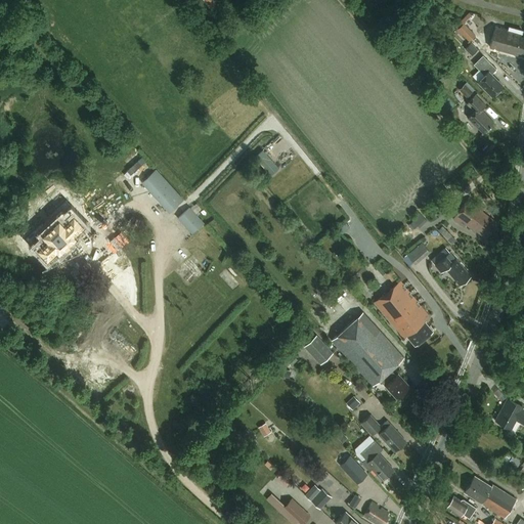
[(496,26),(490,47),(518,54),(519,51),(523,52),(523,36),(522,36),(523,30),(510,27),(509,30),(496,26)]
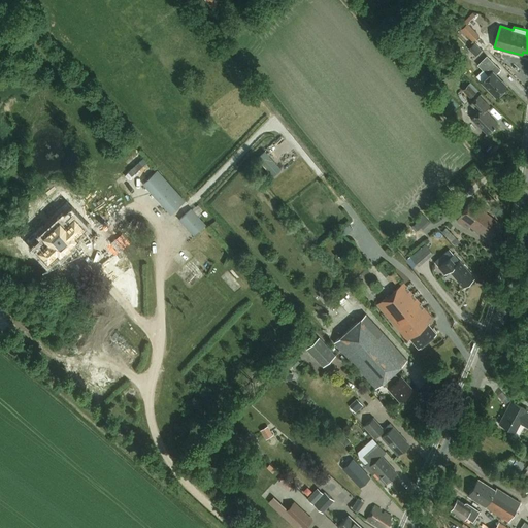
[(502,71),(487,55),(477,65),(489,75),(482,81),(497,96),(507,86),(497,76),(502,71)]
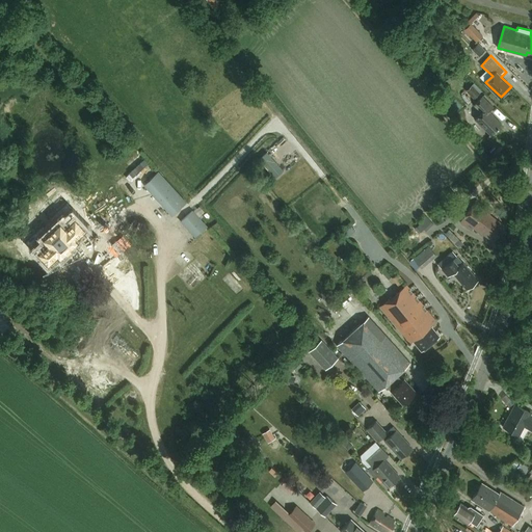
[(463,91),(471,100),(476,95),(469,86),(463,91)]
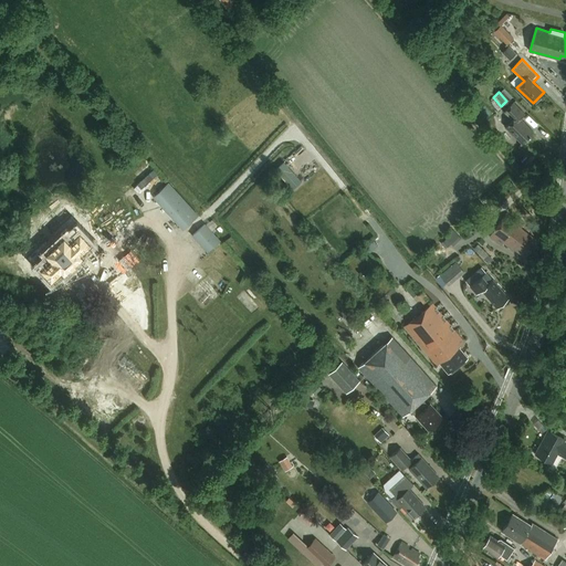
[(534,132),(521,118),(525,114),(514,103),(504,112),(512,119),(505,126),(523,143),(534,132)]
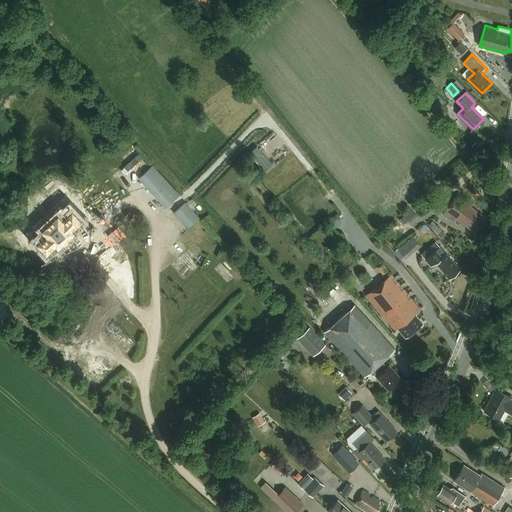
[(175,212),(188,227),(199,217),(152,165),(140,177),(166,206),(172,201),(179,208),(175,212)]
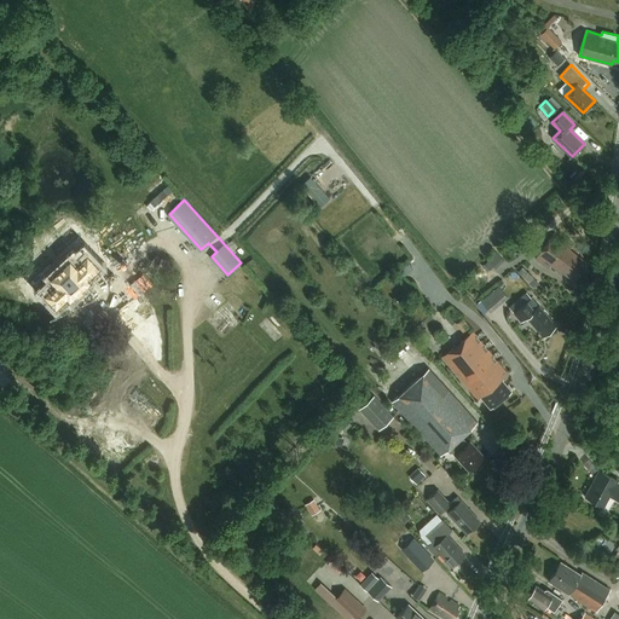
[(555,232),(536,259),(549,268),(551,266),(561,273),(562,272),(574,282),(585,267),(582,264),(584,260),(571,249),(573,246),(555,232)]
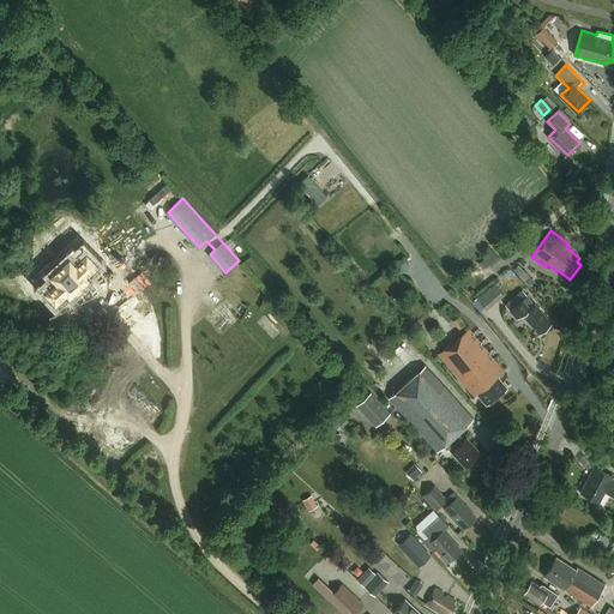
[(68,287),(71,289),(91,271),(89,269),(100,258),(89,246),(88,247),(84,244),(74,253),(72,250),(52,268),(54,270),(44,280),(48,283),(46,284),(58,296),(68,287)]
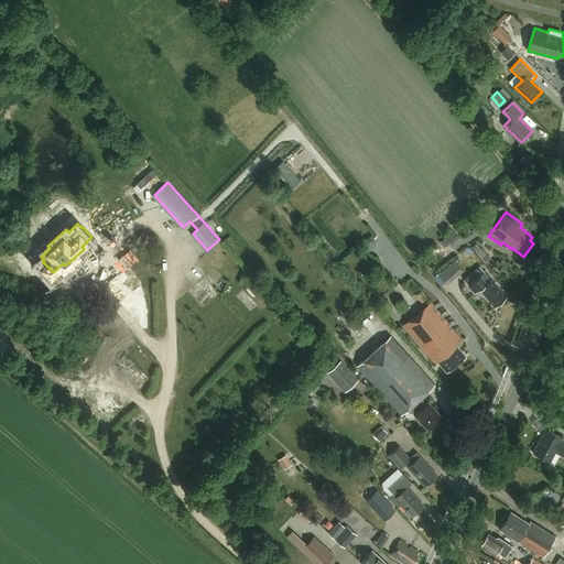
[(451,245),(459,237),(452,229),(443,237),(444,238),(442,240),(446,246),(448,242),(451,245)]
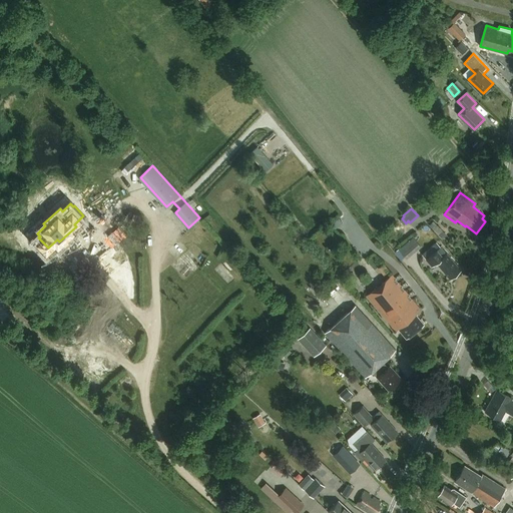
[(435,221),(431,226),(445,235),(448,231),(435,221)]
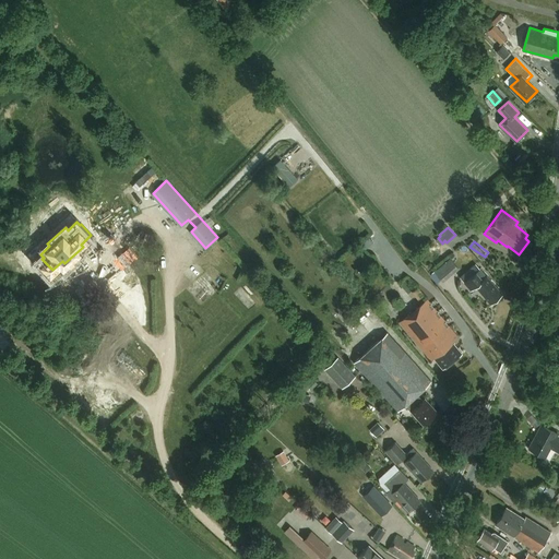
[(442,281),(459,266),(451,258),(435,272),(442,281)]
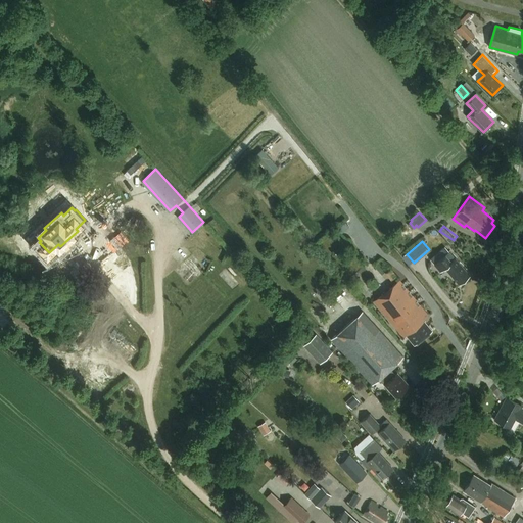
[(444,246),(430,258),(440,271),(445,267),(460,284),(470,275),(456,257),(444,246)]
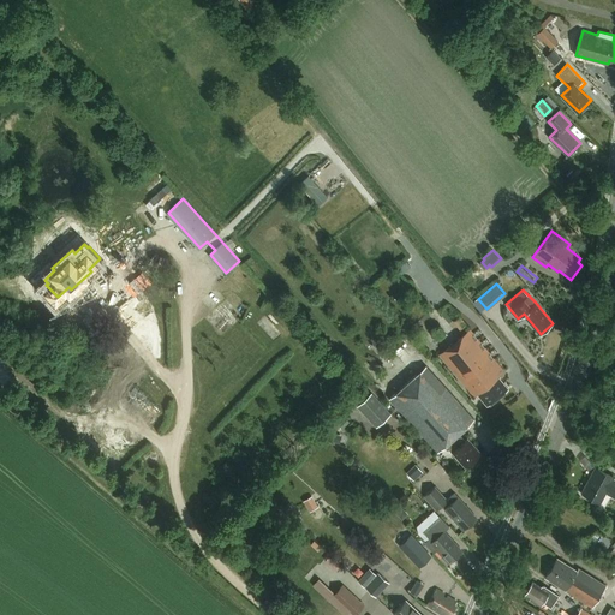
[(460,329),(466,324),(460,316),(453,322),(460,329)]
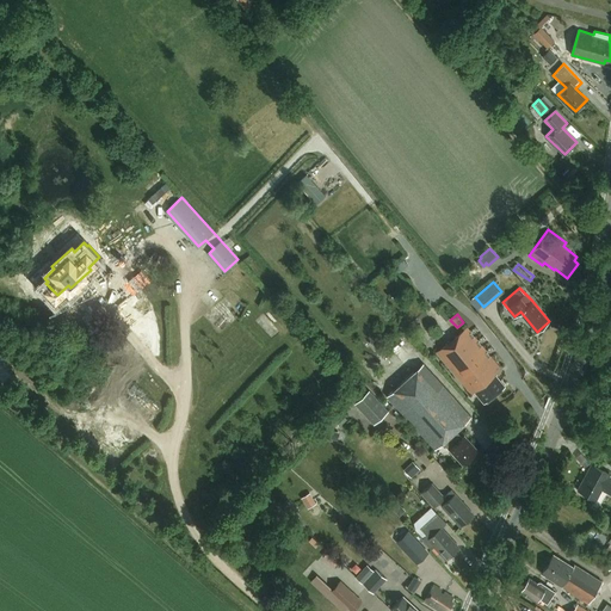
[(495,374),(501,369),(468,327),(437,352),(471,394),(475,390),(485,402),(505,384),(495,374)]
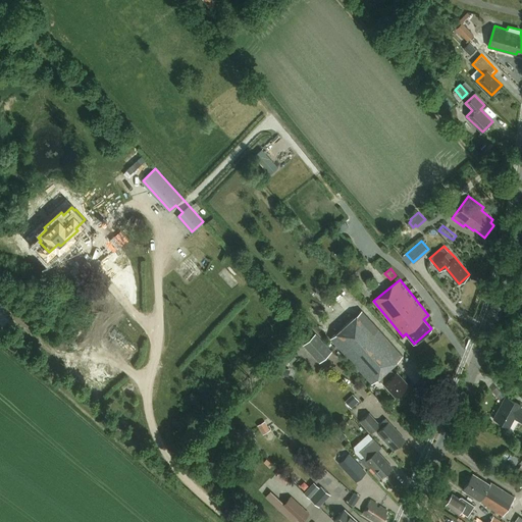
[(408,384),(397,371),(395,372),(389,367),(403,356),(362,310),(331,338),(372,383),(379,377),(396,396),(408,384)]
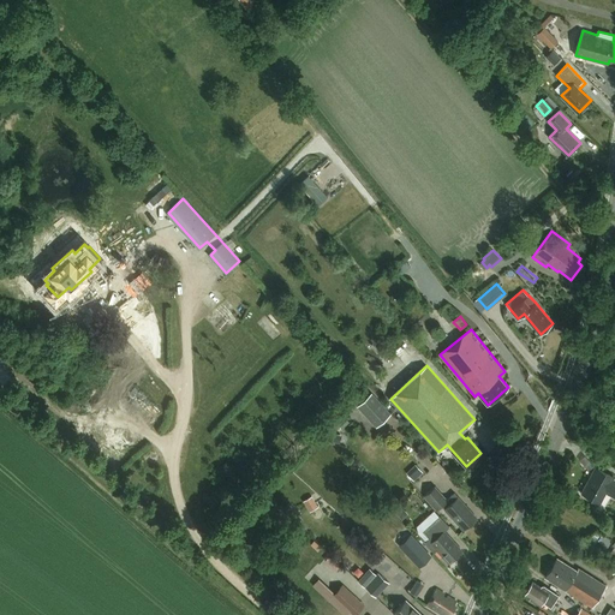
[(390,413),(371,393),(357,406),(376,427),(390,413)]
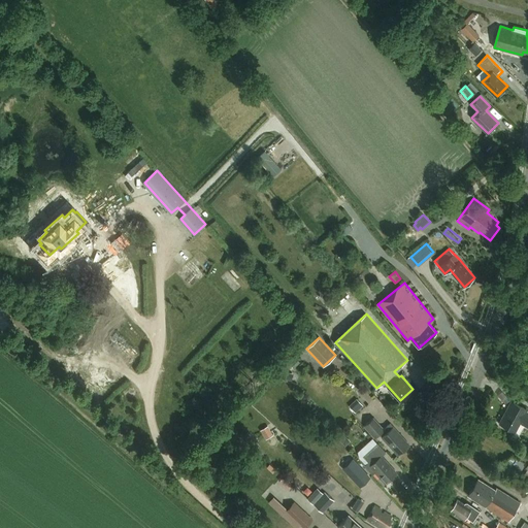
[(357,411),(365,405),(359,397),(351,404),(357,411)]
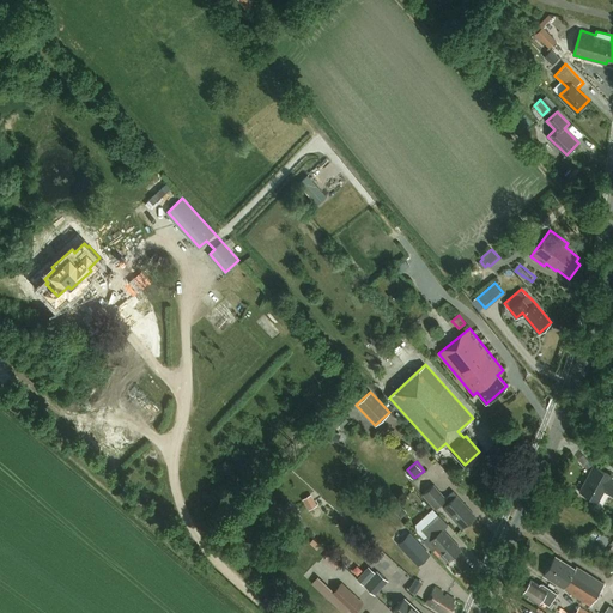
[(612,496),(612,478),(612,475),(594,465),(580,491),(599,501),(604,491),(612,496)]
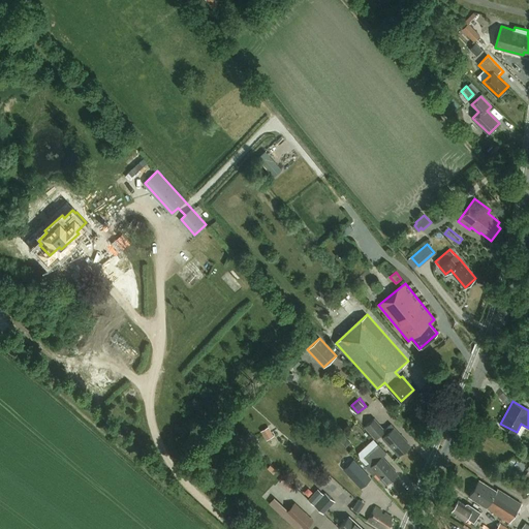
[(374,418),(365,427),(376,438),(380,435),(383,437),(382,438),(399,456),(410,445),(392,424),(384,430),(374,418)]
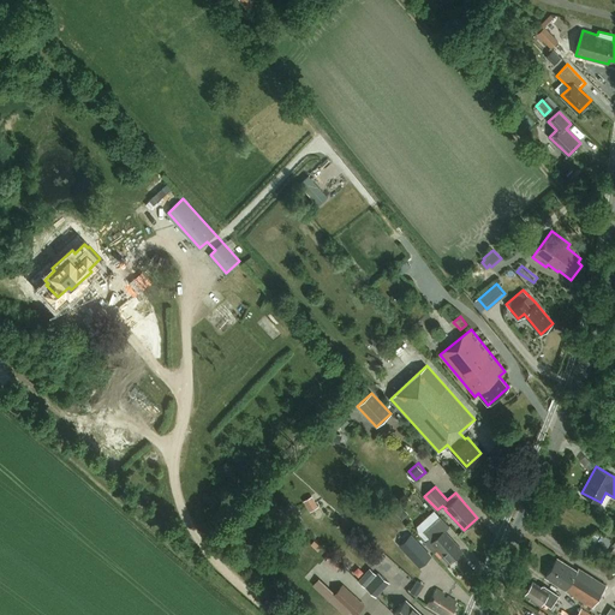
[(310,512),(318,507),(312,496),(303,501),(310,512)]
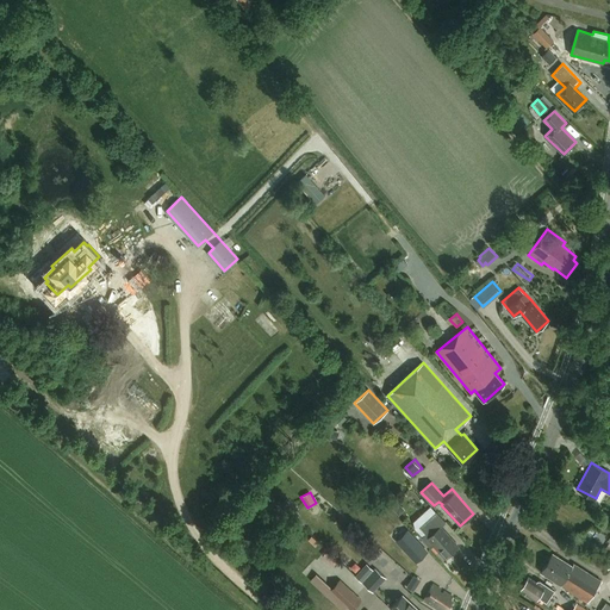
[(430,518),(422,527),(430,535),(424,540),(431,547),(434,546),(444,558),(459,546),(446,530),(449,527),(436,512),(430,518)]
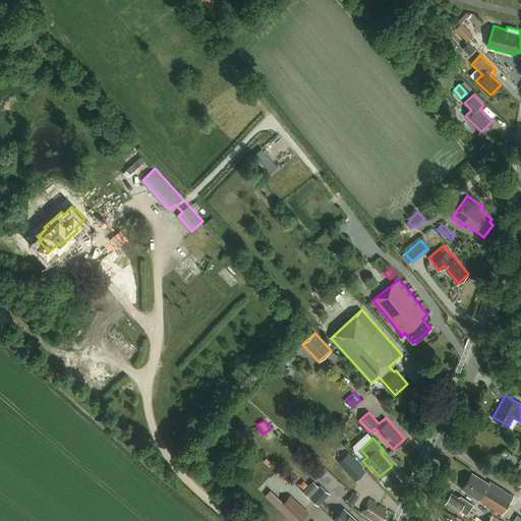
[(354,477),(362,469),(347,454),(339,462),(354,477)]
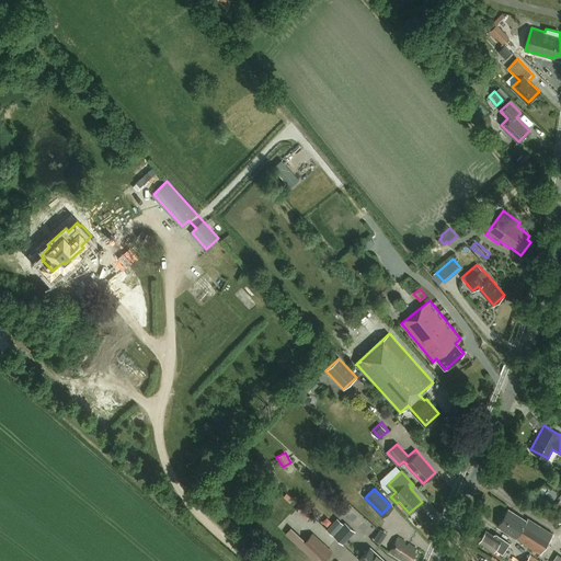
[(537,544),(544,548),(552,534),(528,518),(527,521),(508,508),(504,516),(507,518),(506,519),(530,535),(528,539),(537,545),(537,544)]
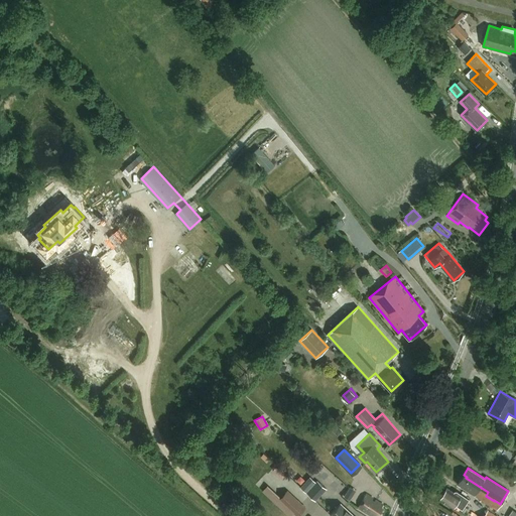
[(263,474),(263,485),(294,485),(293,473),(263,474)]
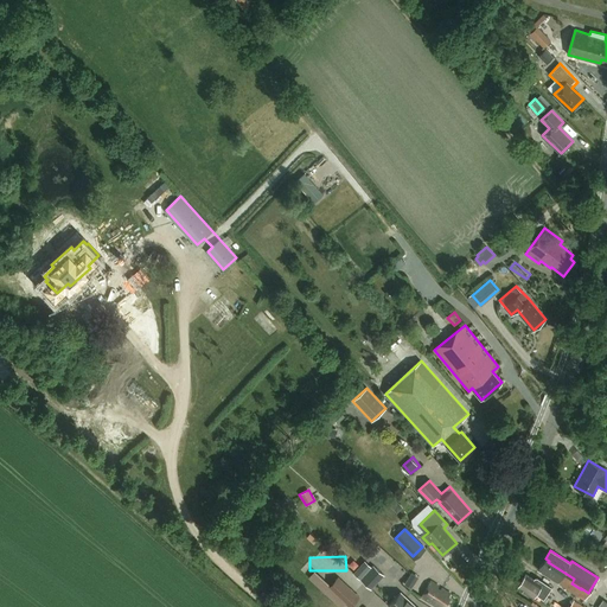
[(585,600),(588,593),(581,588),(581,589),(572,583),(574,579),(548,562),(549,561),(545,558),(538,569),(558,582),(558,583),(585,600)]
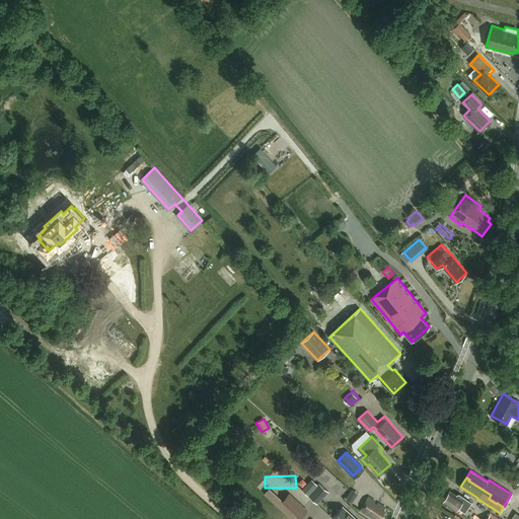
[(316,486),(308,496),(317,504),(327,493),(317,485),(316,486)]
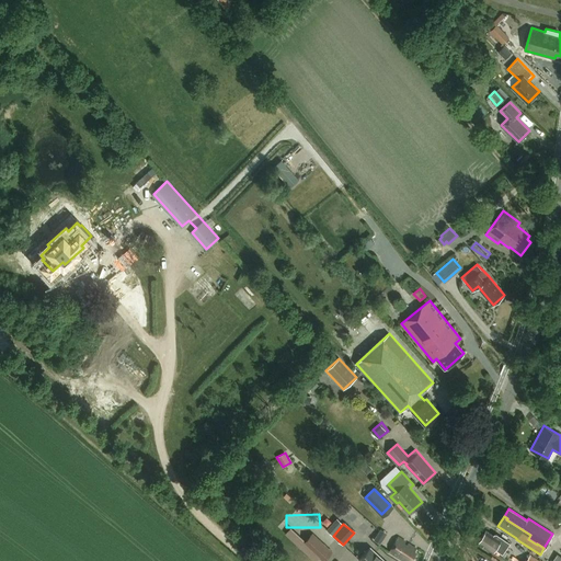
[(288,527),(284,533),(315,560),(319,557),(322,560),(332,549),(310,529),(301,539),(288,527)]
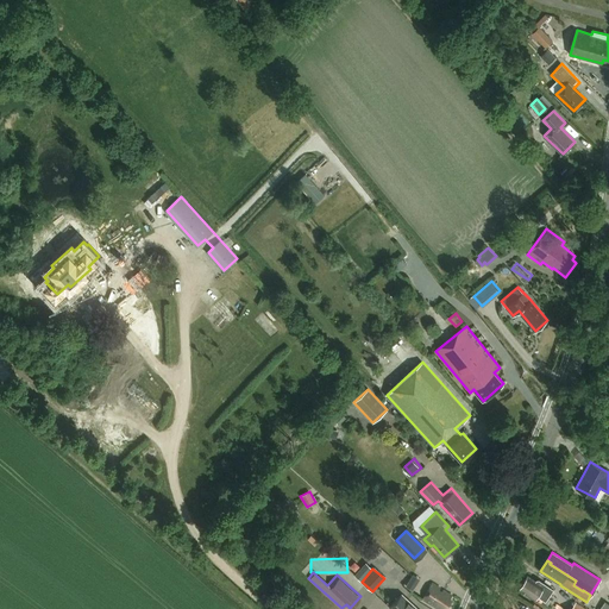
[(413,589),(419,578),(410,573),(405,584),(413,589)]
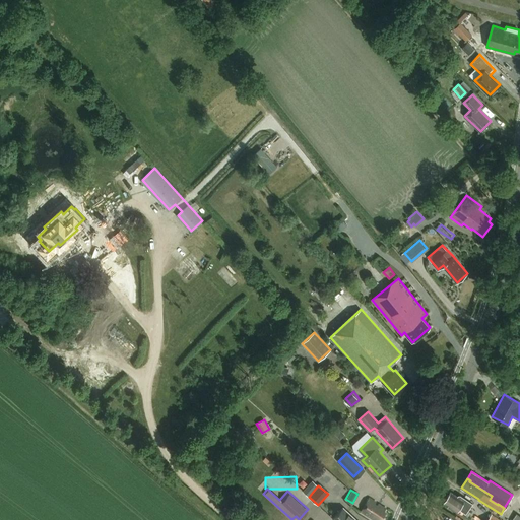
[(458,495),(457,496),(451,492),(444,502),(451,507),(451,509),(454,511),(455,510),(456,511),(458,508),(463,512),(462,513),(465,515),(472,503),(460,495),(458,495)]
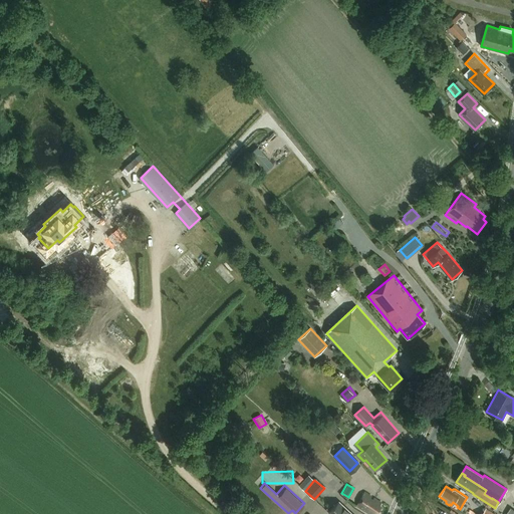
[(370,513),(373,513),(374,512),(376,513),(380,507),(379,506),(381,503),(365,493),(357,505),(370,513)]
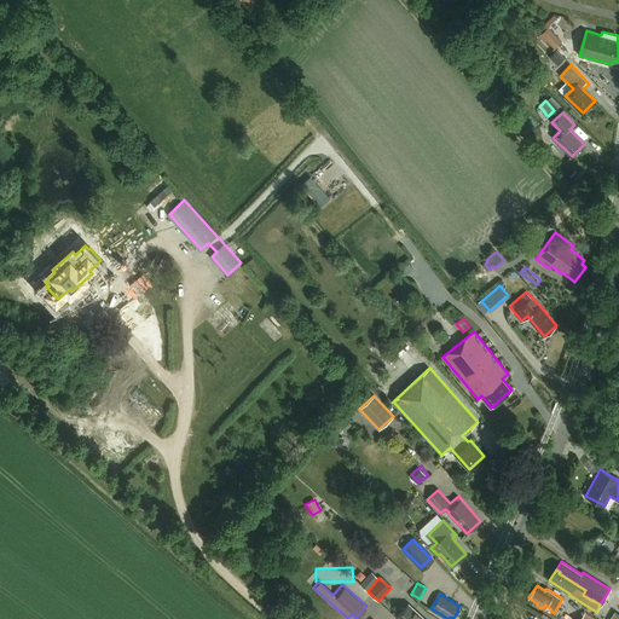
[(424,618),(409,603),(397,617),(398,618),(424,618)]
